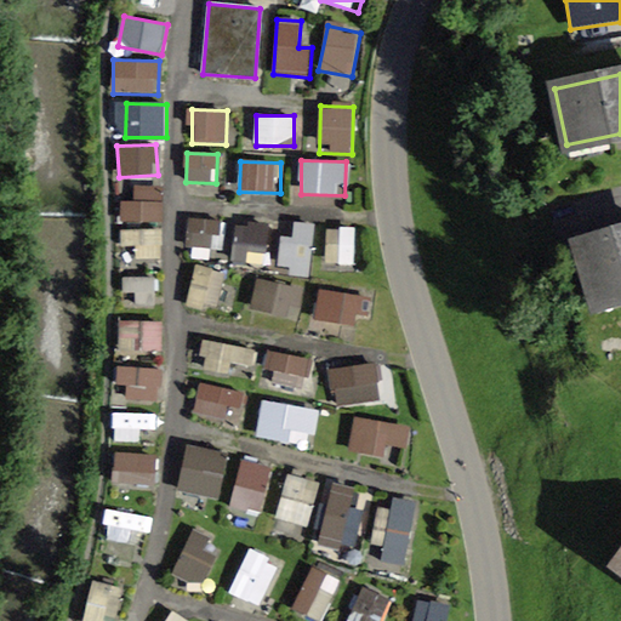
[(121,224),(164,222),(163,191),(119,193),(121,224)]
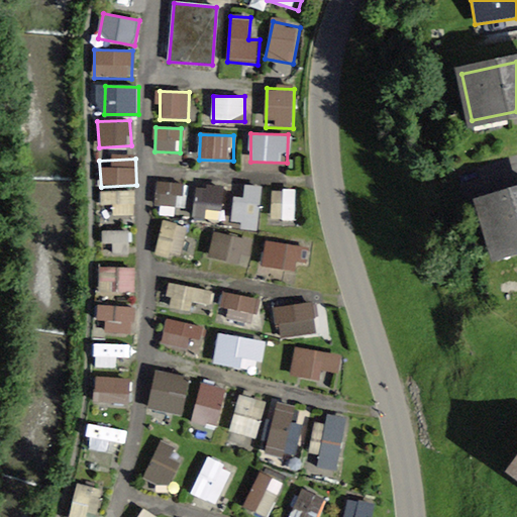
[(185,208),(186,184),(157,183),(156,207),(185,208)]
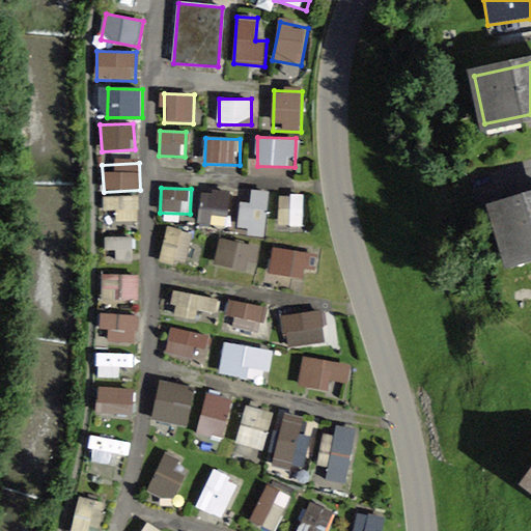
[(266,234),(271,192),(247,189),(241,231),(266,234)]
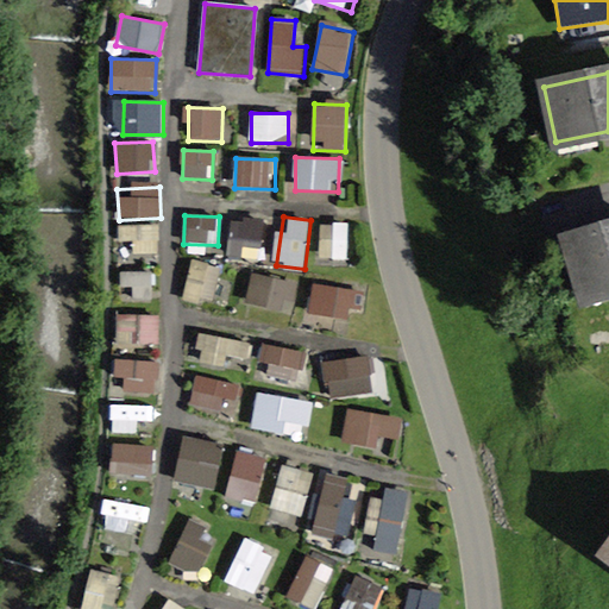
[(350,261),(350,224),(321,224),(321,261),(350,261)]
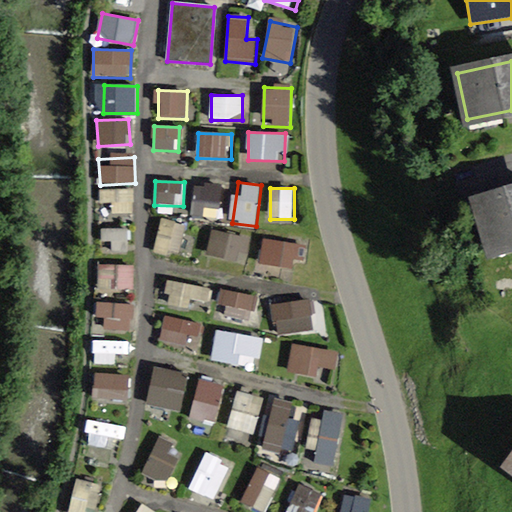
[(134,213),(134,191),(102,190),(102,213),(134,213)]
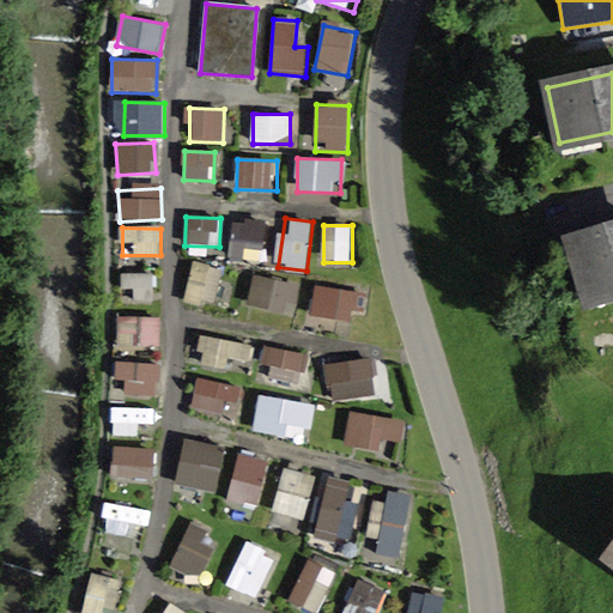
[(612,231),(570,244),(588,308),(612,301),(612,231)]
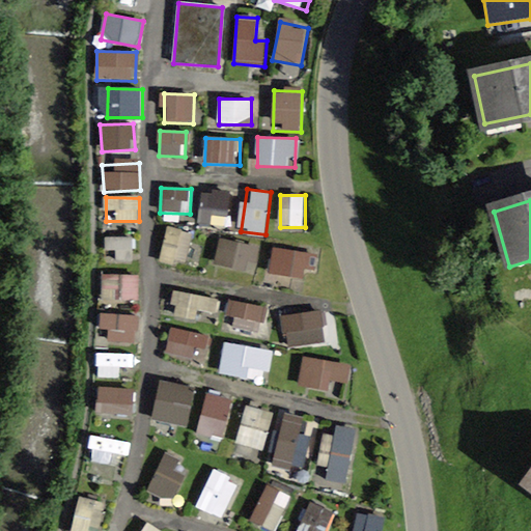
[(161,261),(186,267),(193,232),(168,227),(161,261)]
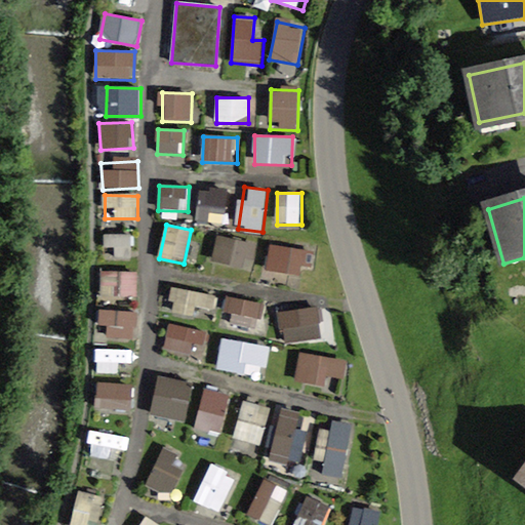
[(105,258),(133,258),(133,235),(105,235),(105,258)]
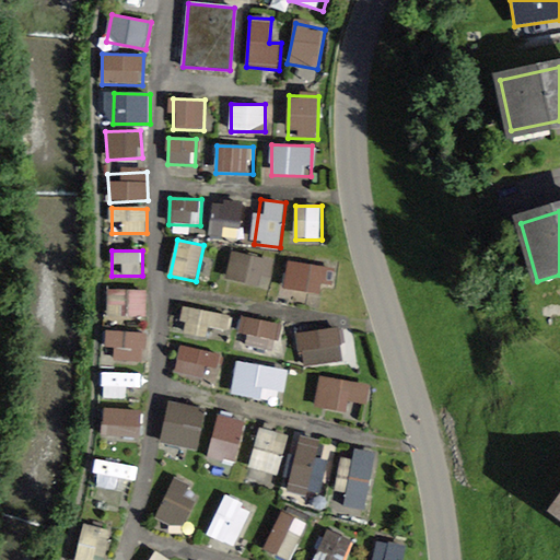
[(226,280),(270,288),(275,259),(231,252),(226,280)]
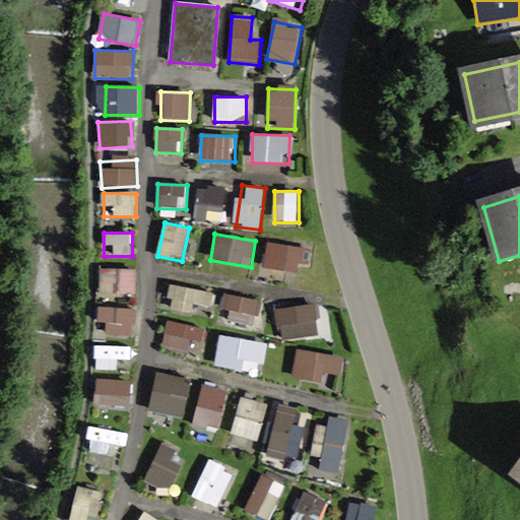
[(263,267),(301,274),(305,249),(267,242),(263,267)]
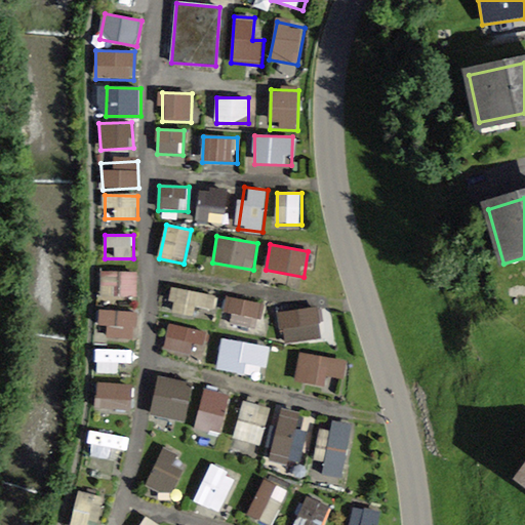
[(101,300),(137,300),(137,272),(101,272),(101,300)]
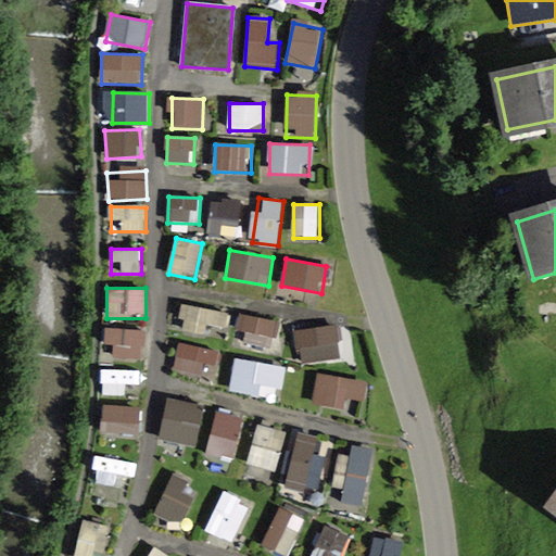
[(184,307),(182,333),(227,336),(228,310),(184,307)]
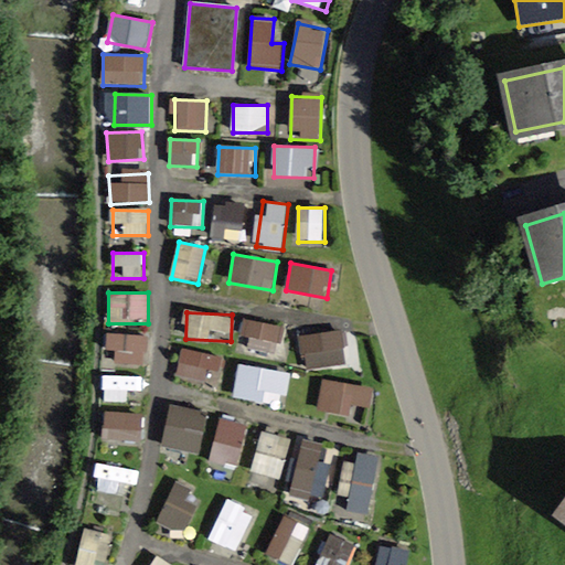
[(244,319),(241,336),(284,343),(286,327),(244,319)]
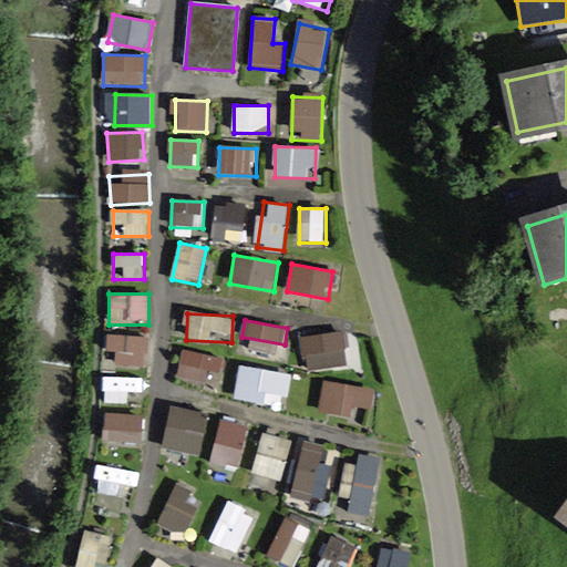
[(305,369),(349,368),(348,334),(303,336),(305,369)]
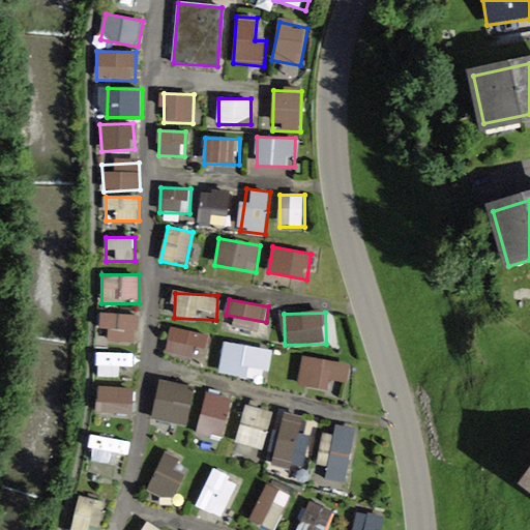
[(104,343),(138,345),(139,316),(106,314),(104,343)]
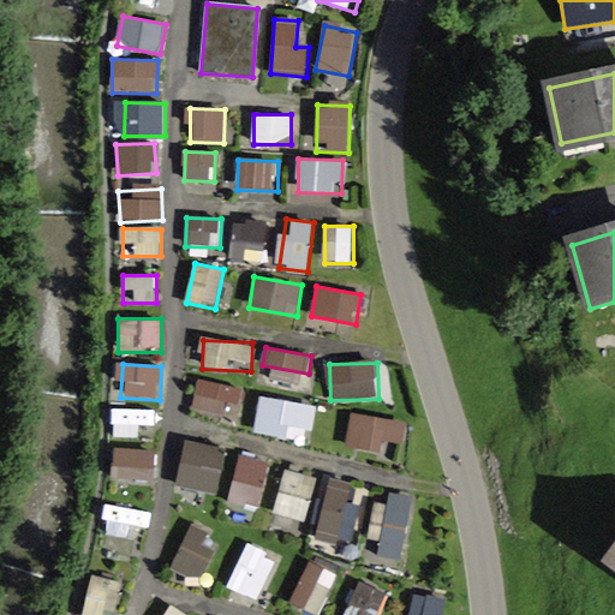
[(237,422),(244,390),(201,380),(192,412),(237,422)]
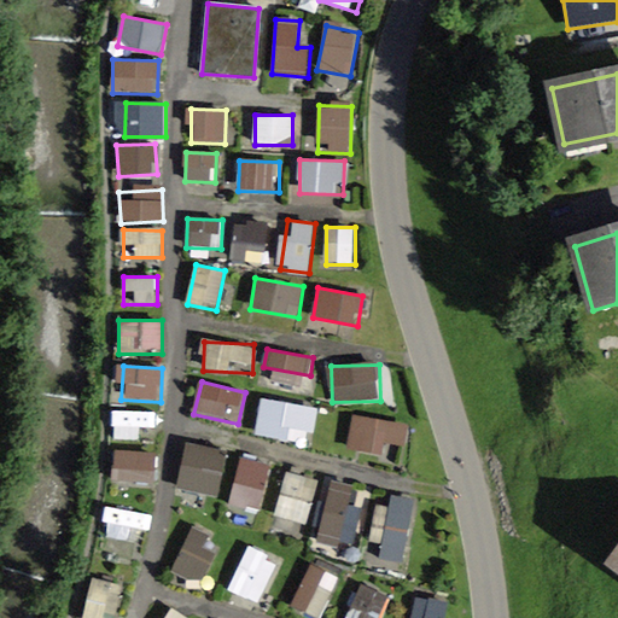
[(314,444),(318,406),(261,400),(256,438),(314,444)]
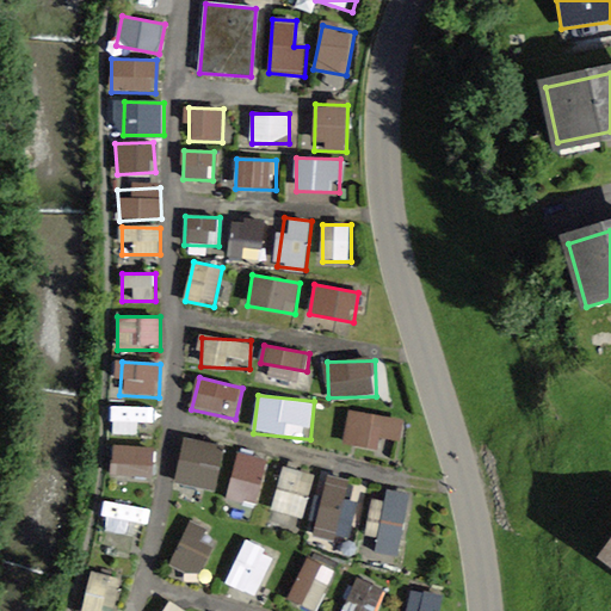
[(113,432),(156,430),(155,406),(112,408),(113,432)]
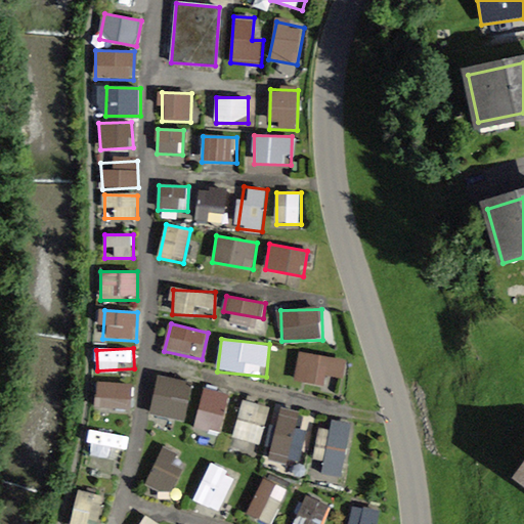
[(296,382),(323,385),(324,375),(345,377),(347,358),(299,353),(296,382)]
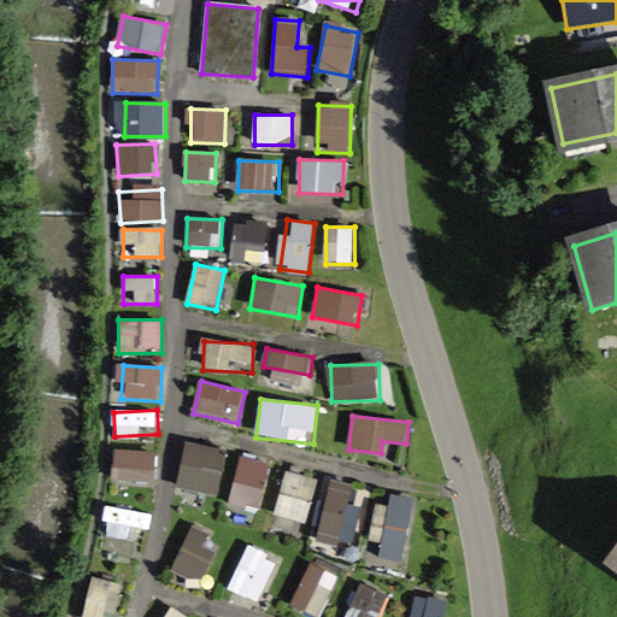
[(177,487),(219,497),(230,451),(188,442),(177,487)]
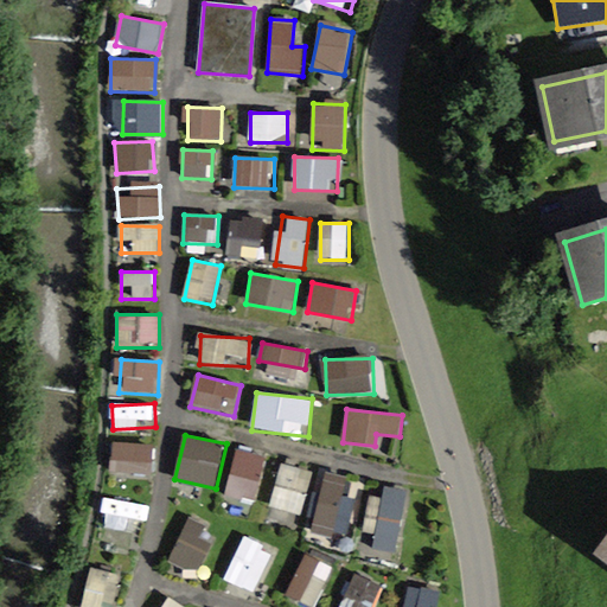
[(153,477),(155,446),(113,441),(109,473),(153,477)]
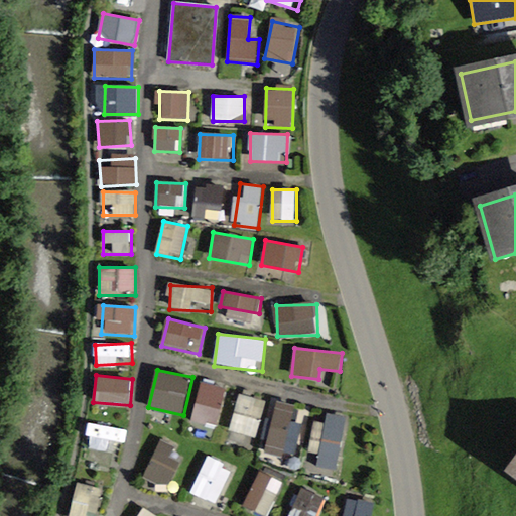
[(192,421),(218,428),(228,394),(202,387),(192,421)]
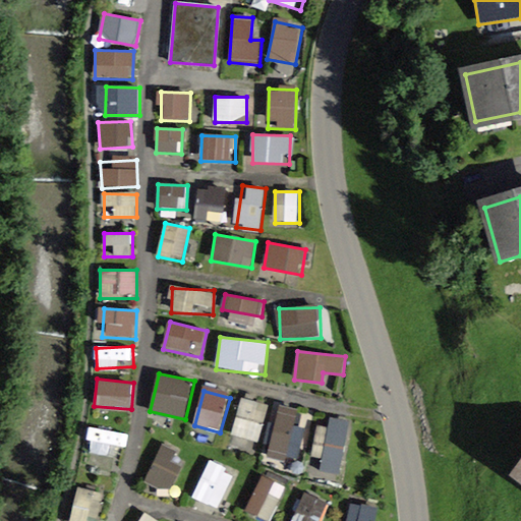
[(259,442),(270,404),(243,397),(233,435),(259,442)]
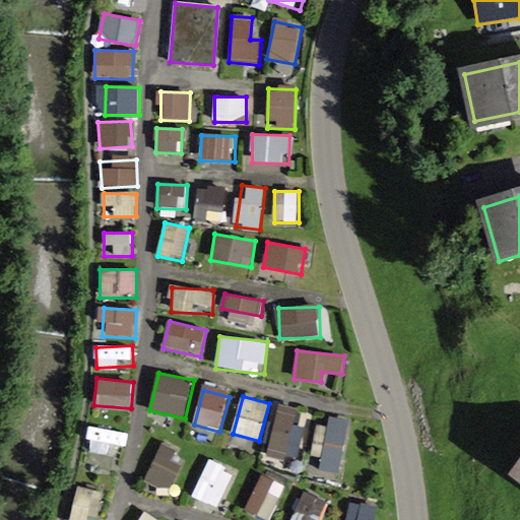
[(283,462),(285,454),(301,457),(309,412),(277,406),(267,459),(283,462)]
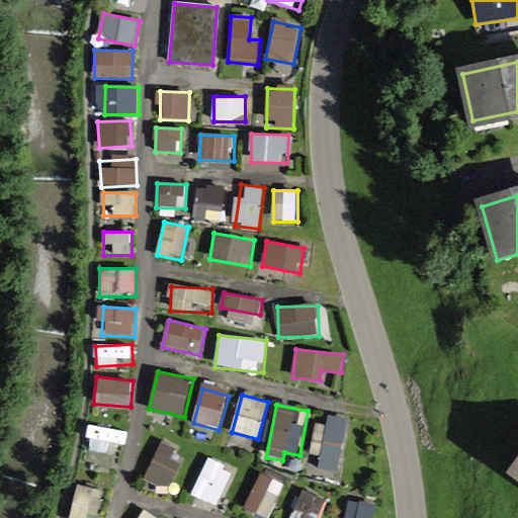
[(315,453),(322,454),(319,469),(338,473),(350,419),(323,413),(315,453)]
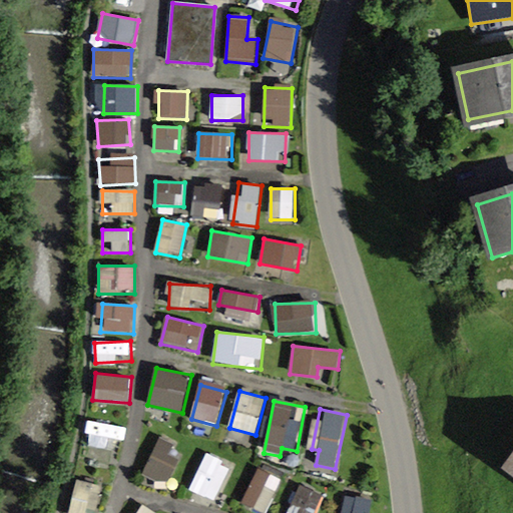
[(88,421),(85,433),(123,441),(126,428),(88,421)]
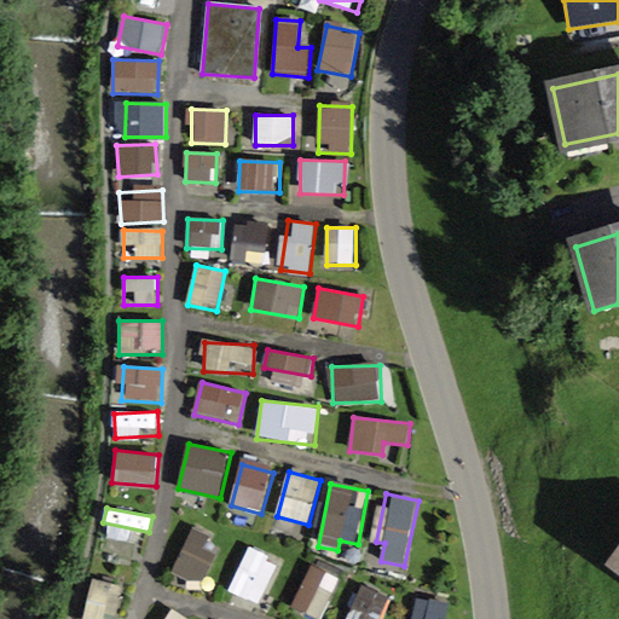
[(220,547),(190,533),(173,572),(203,585),(220,547)]
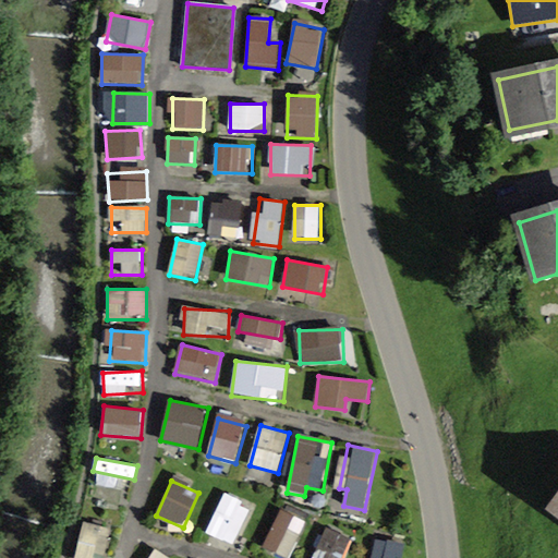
[(221,496),(208,535),(238,545),(251,505),(221,496)]
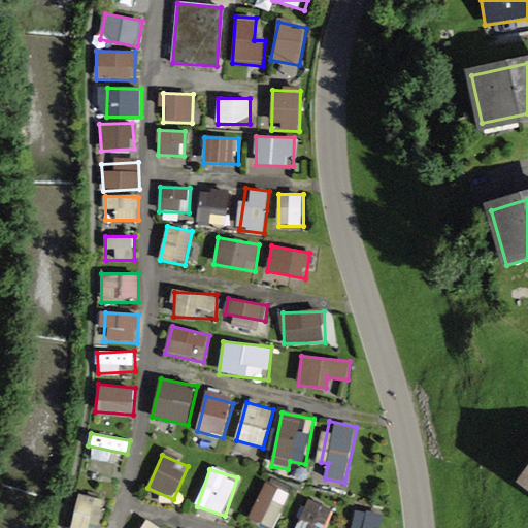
[(270,527),(276,527),(291,493),(264,483),(250,520),(270,527)]
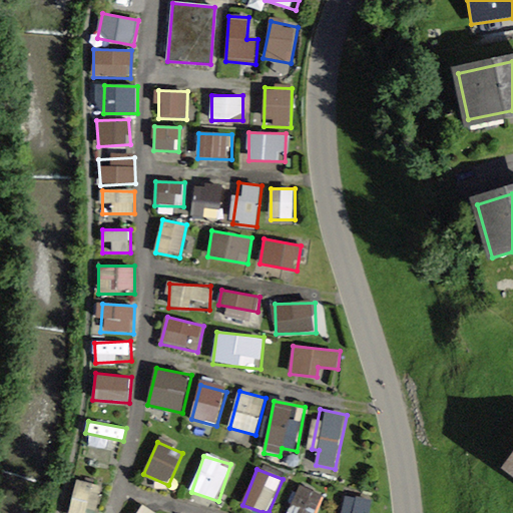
[(77,480),(68,512),(95,512),(102,486),(77,480)]
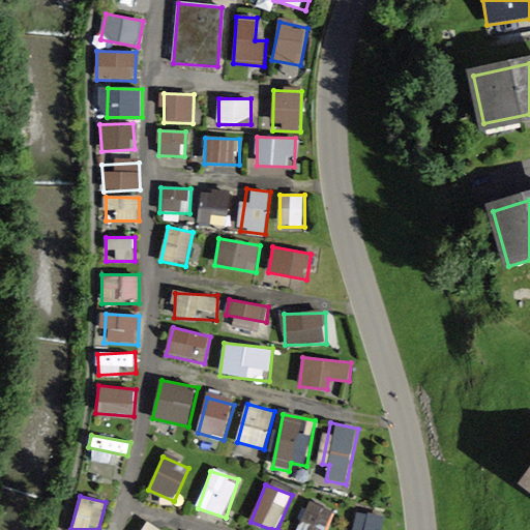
[(328,529),(336,513),(311,501),(296,529),(328,529)]
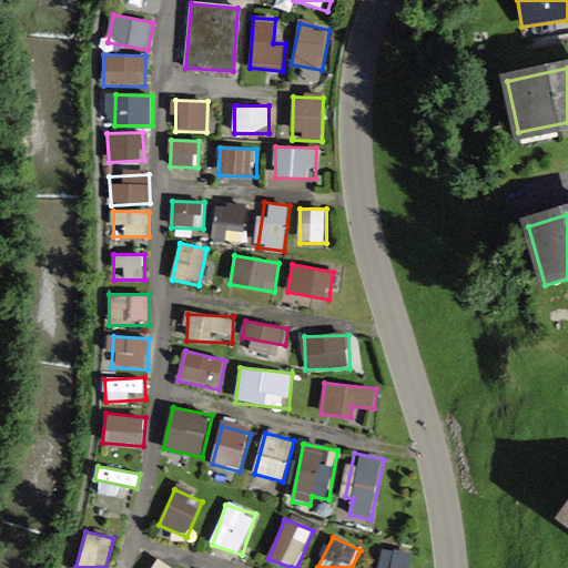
[(409,567),(413,554),(381,547),(375,567),(409,567)]
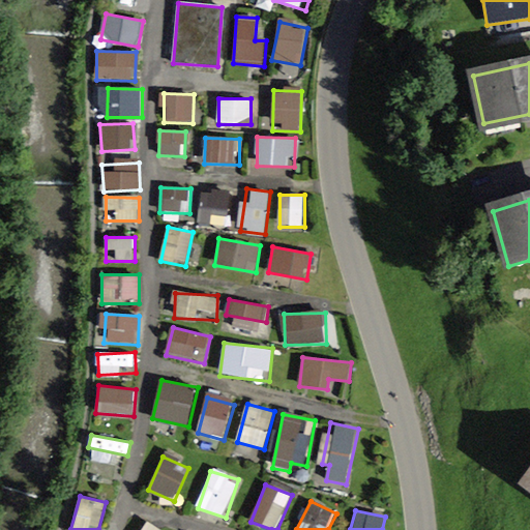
[(160,529),(162,529),(147,521),(141,529),(160,529)]
